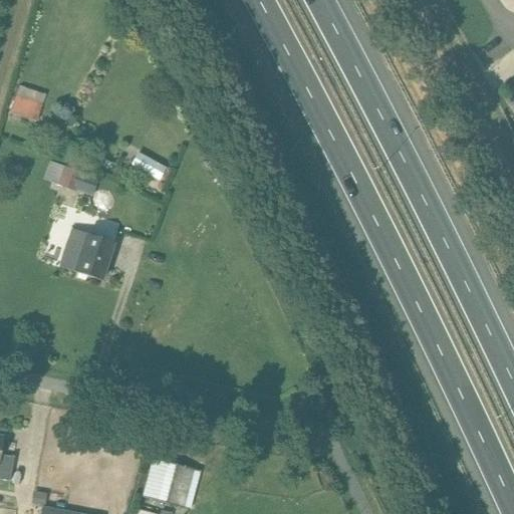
[(15,96),(10,112),(37,122),(43,105),(15,96)]
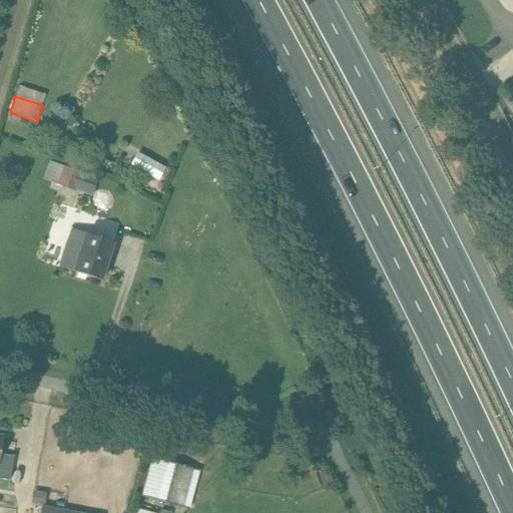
[(133,153),(127,166),(159,179),(164,166),(133,153)]
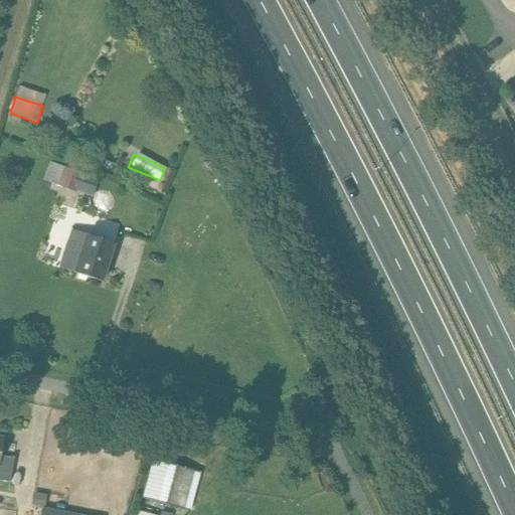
[(84,173),(64,166),(57,186),(77,193),(84,173)]
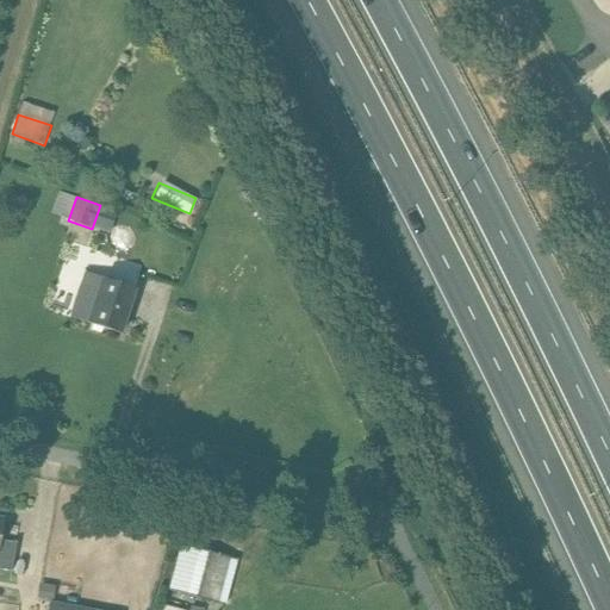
[(135,288),(112,281),(101,278),(95,296),(80,291),(70,318),(120,334),(135,288)]
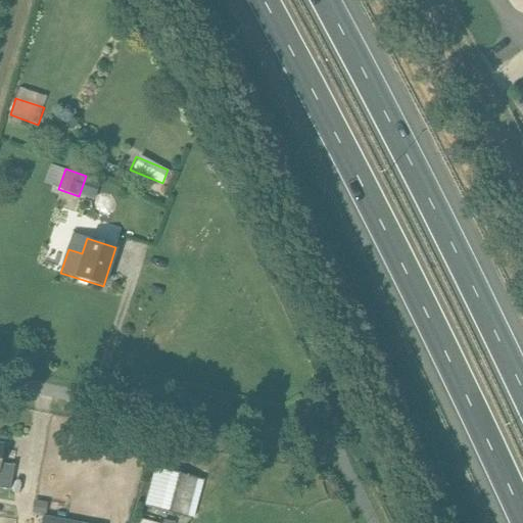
[(4,444),(0,443),(0,488),(9,490),(14,465),(0,462),(4,444)]
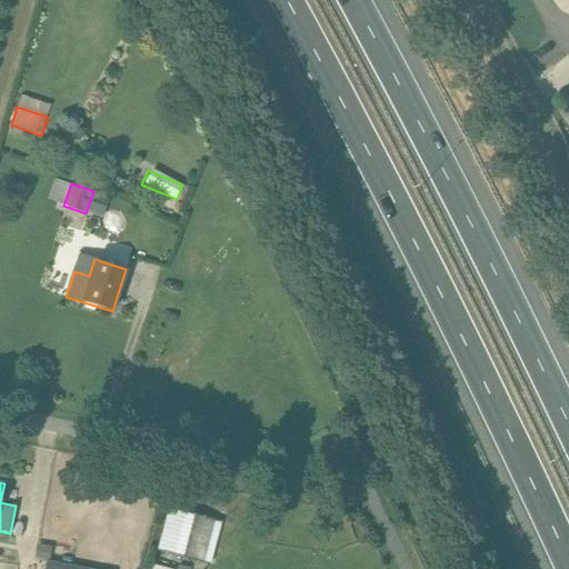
[(202,562),(213,519),(169,508),(158,551),(202,562)]
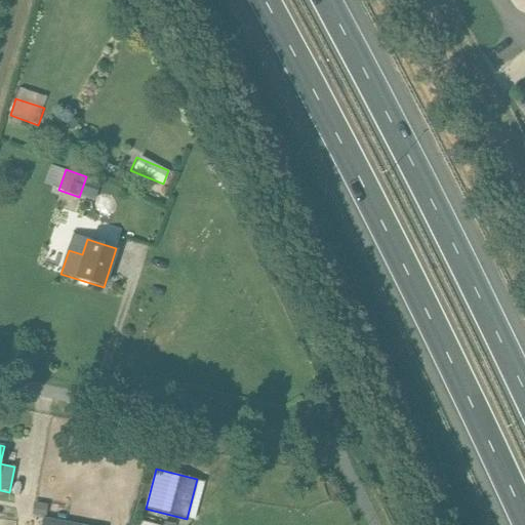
[(45,517),(47,505),(35,502),(33,515),(45,517)]
